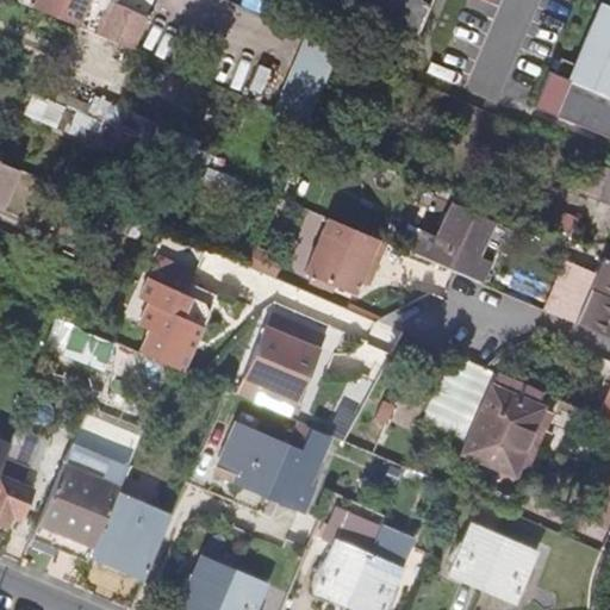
[(93,0),(38,0),(36,6),(82,25),(93,0)]
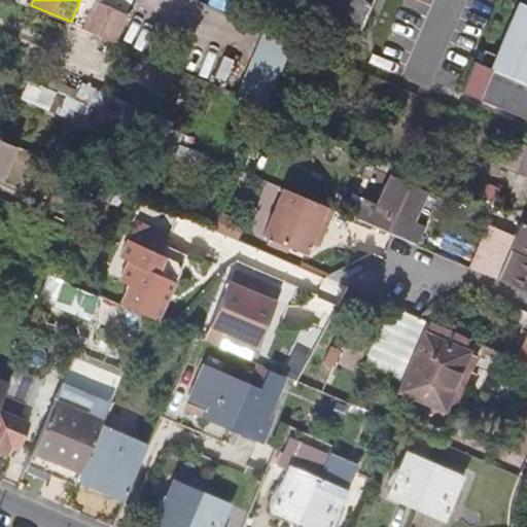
[(103,0),(80,0),(71,22),(91,30),(102,2),(103,0)]
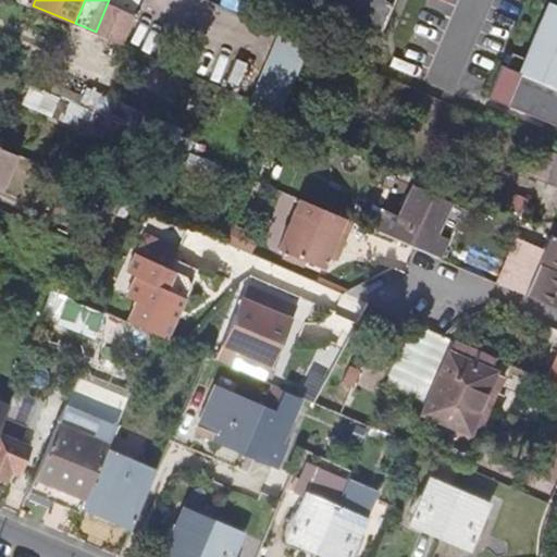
[(329,0),(327,2),(387,27),(398,0),(329,0)]
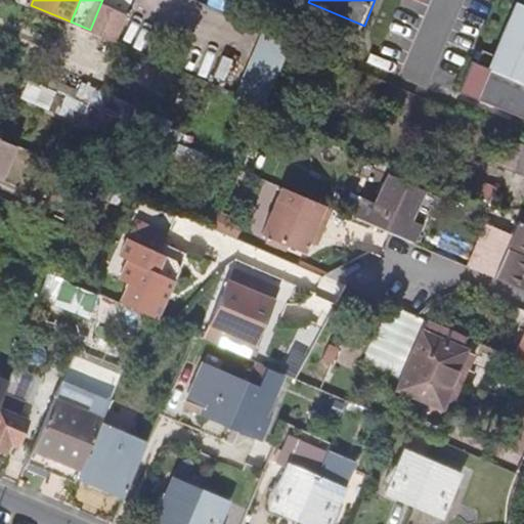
[(476,56),(523,77),(523,0),(522,0),(514,0),(493,48),(482,43),(476,56)]
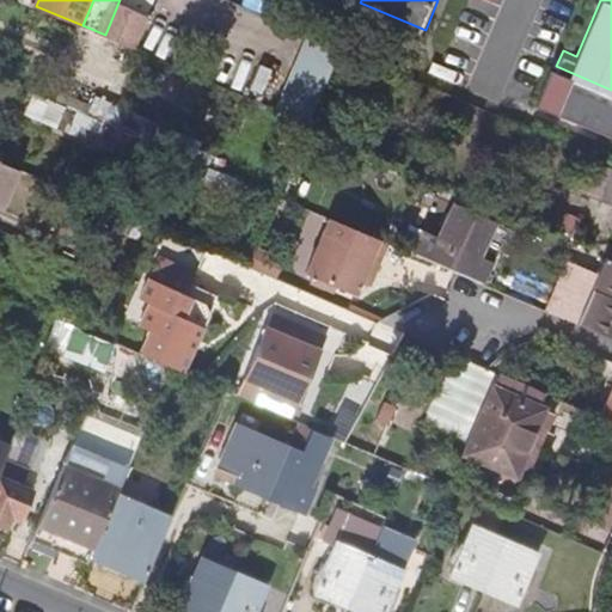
[(152,17),(118,2),(105,35),(139,49),(152,17)]
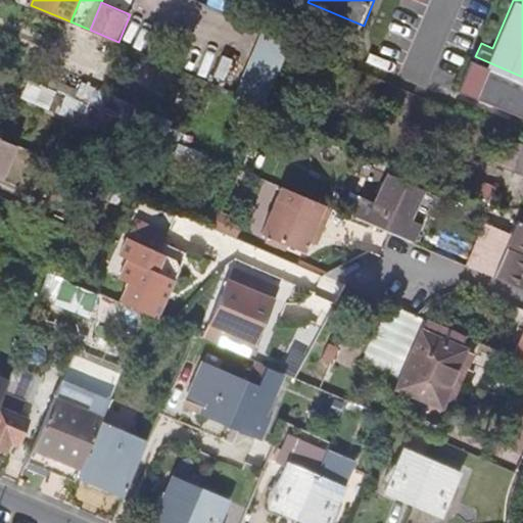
[(267,105),(294,40),(271,31),(243,95),(267,105)]
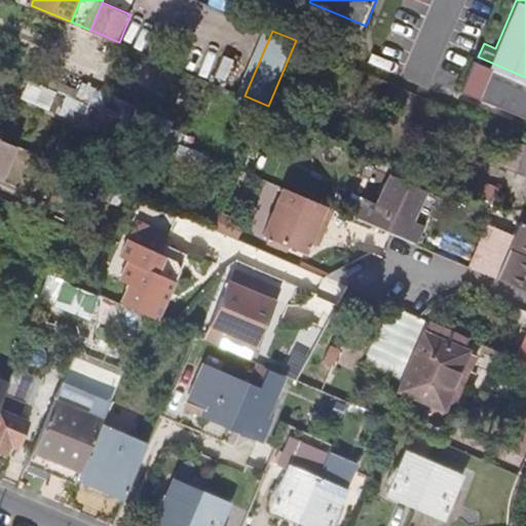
[(525,77),(478,57),(474,54),(460,85),(477,92),(477,91),(525,112),(525,77)]
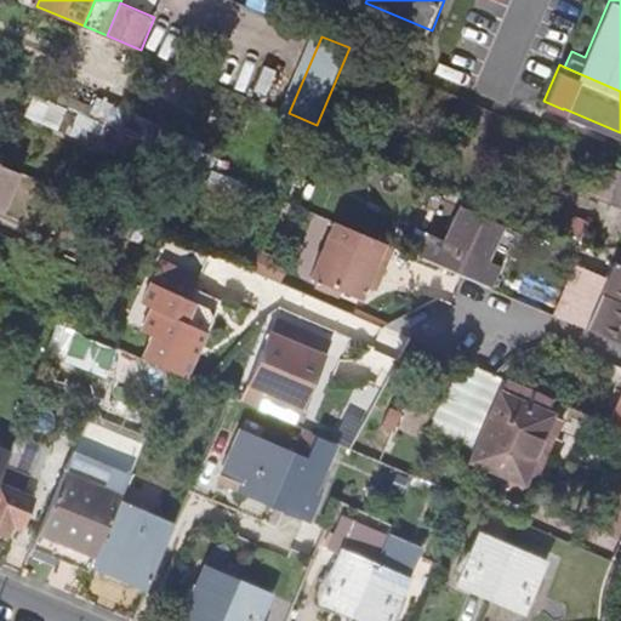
[(28,114),(118,143),(130,104),(87,91),(83,107),(35,91),(28,114)]
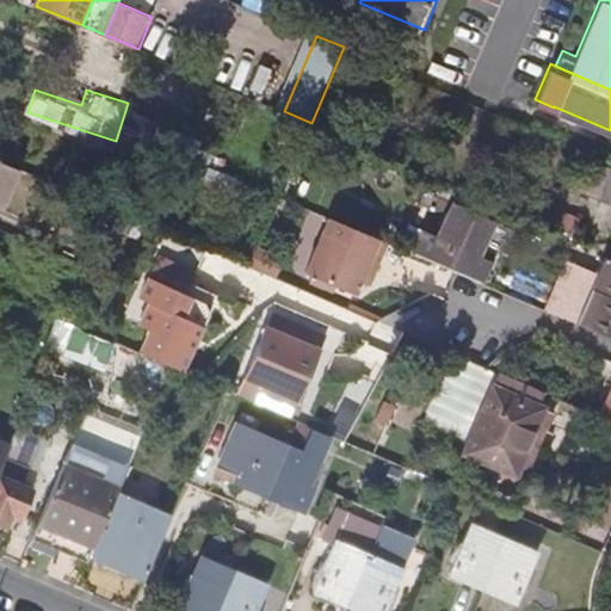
[(562,180),(593,192),(606,164),(574,150),(562,180)]
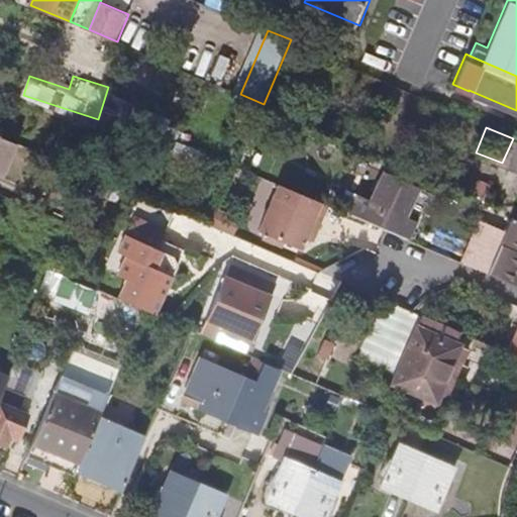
[(0,175),(15,140),(0,133),(0,175)]
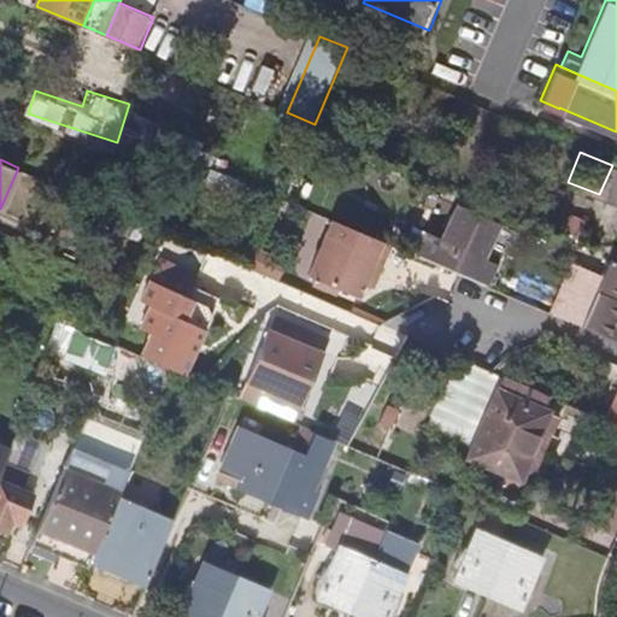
[(616,168),(612,165),(599,194),(616,201),(616,168)]
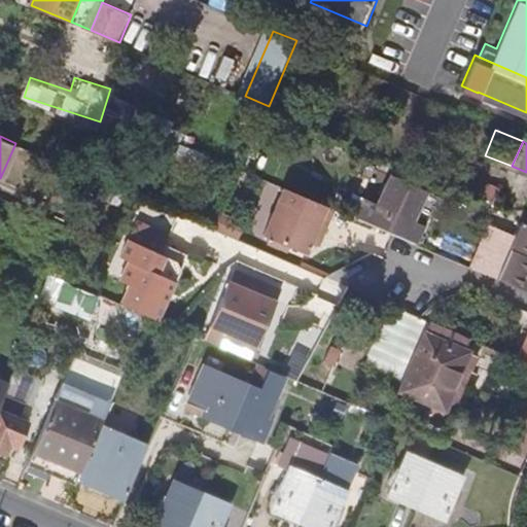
[(361,202),(355,218),(363,221),(413,243),(420,226),(408,221),(421,190),(385,176),(373,207),(361,202)]
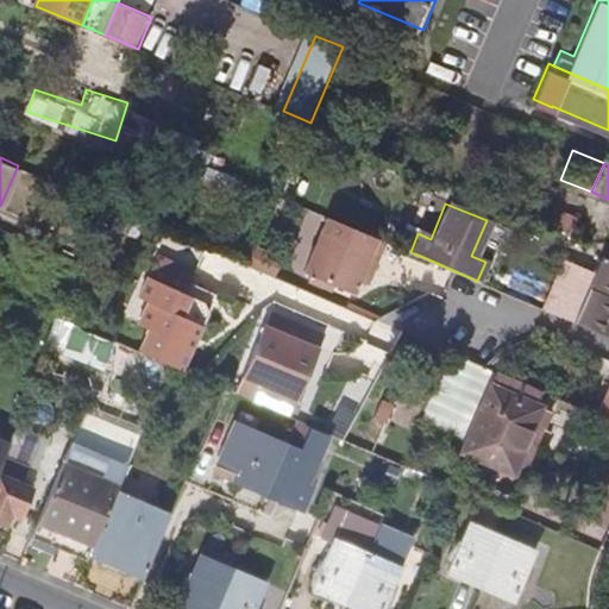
[(564,207),(554,227),(569,232),(577,214),(564,207)]
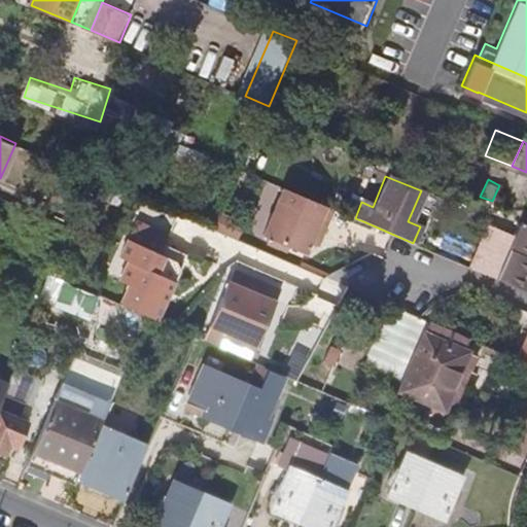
[(307,254),(312,244),(319,246),(335,210),(284,188),(265,236),(307,254)]
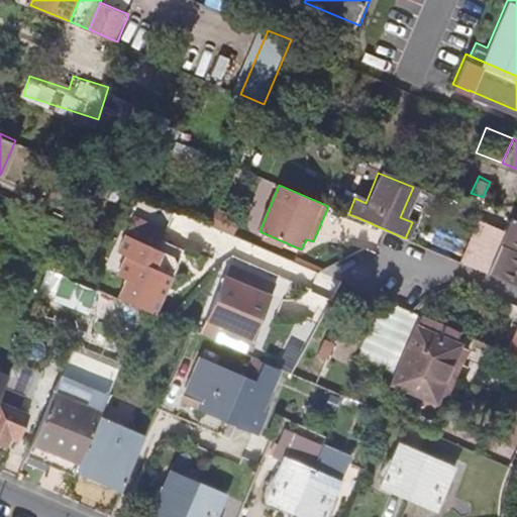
[(126,237),(158,250),(166,231),(129,216),(98,290),(119,299),(123,291),(128,282),(119,278),(127,259),(119,254),(126,237)]
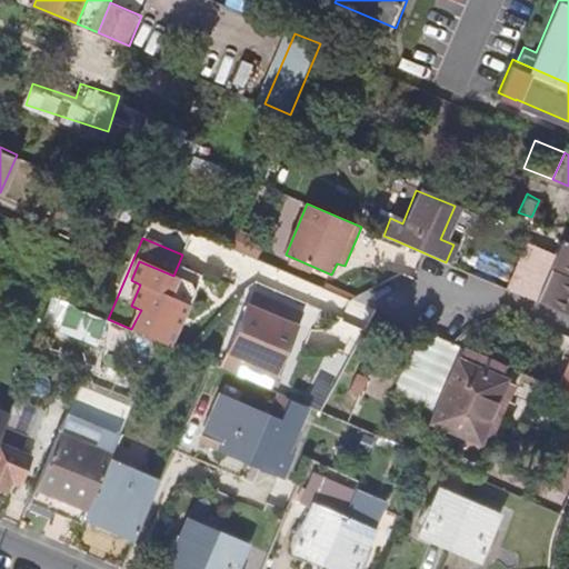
[(568,241),(560,238),(547,270),(533,299),(568,313),(568,241)]
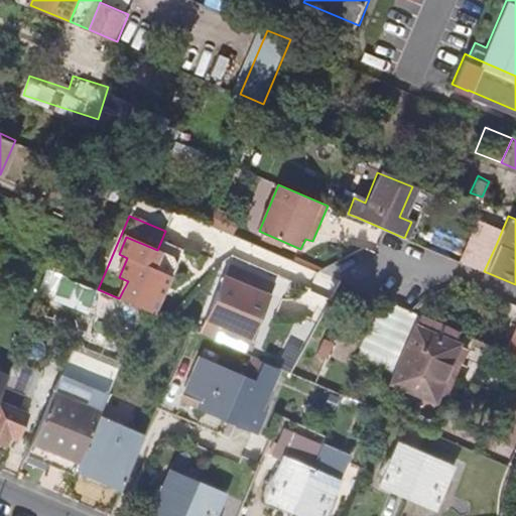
[(476,236),(464,263),(484,271),(496,245),(476,236)]
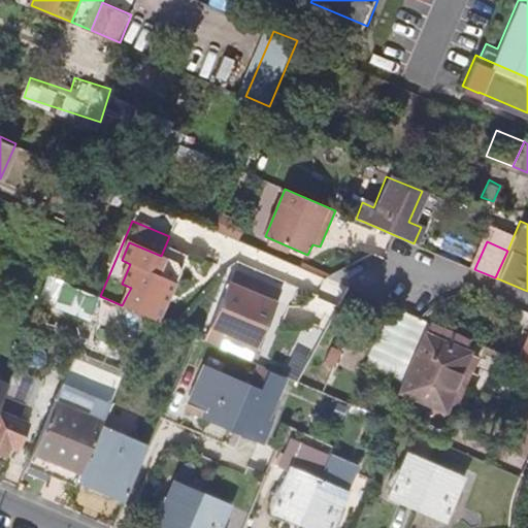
[(122,305),(160,323),(185,266),(129,242),(122,260),(130,264),(122,284),(131,288),(126,297),(122,305)]
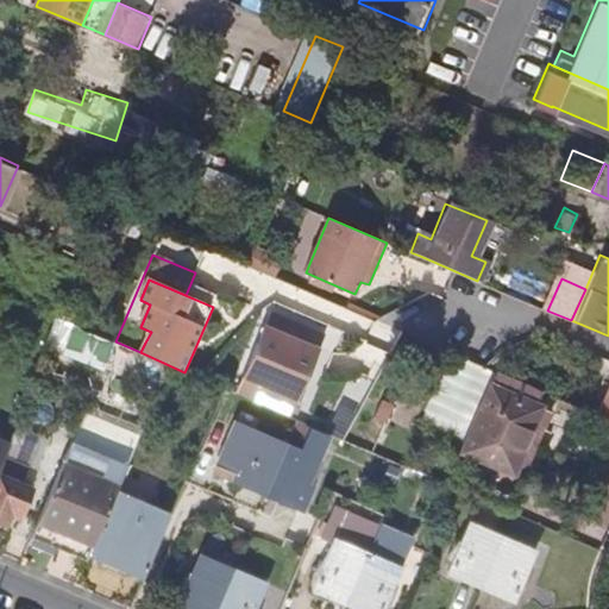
[(262,308),(227,391),(282,414),(316,332),(262,308)]
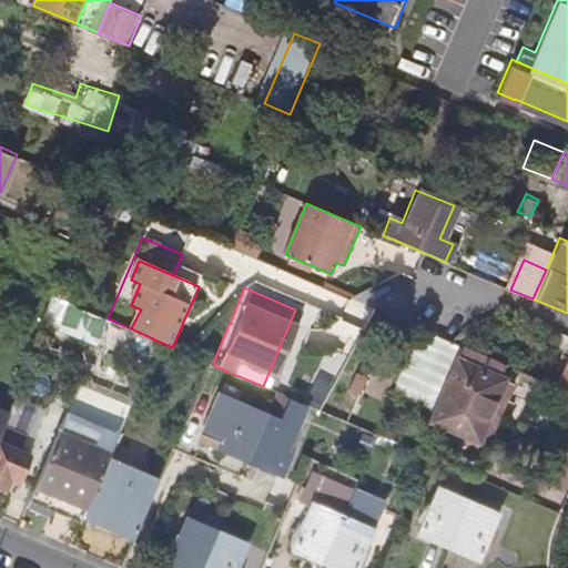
[(56,295),(48,315),(98,335),(105,315),(56,295)]
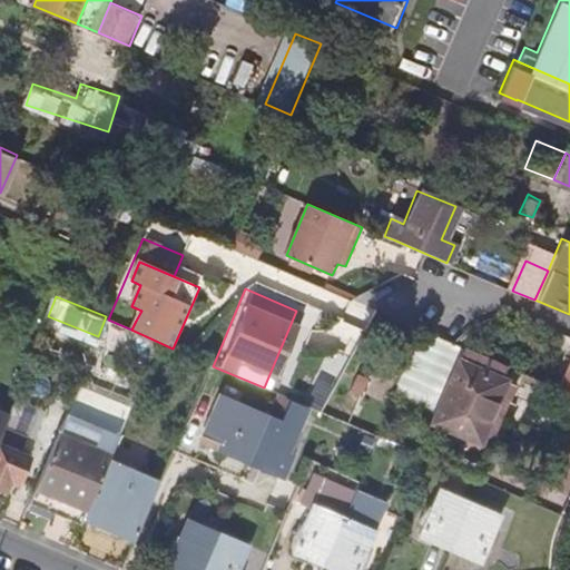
[(386,401),(474,439),(494,393),(502,376),(468,362),(472,351),(418,327),(386,401)]
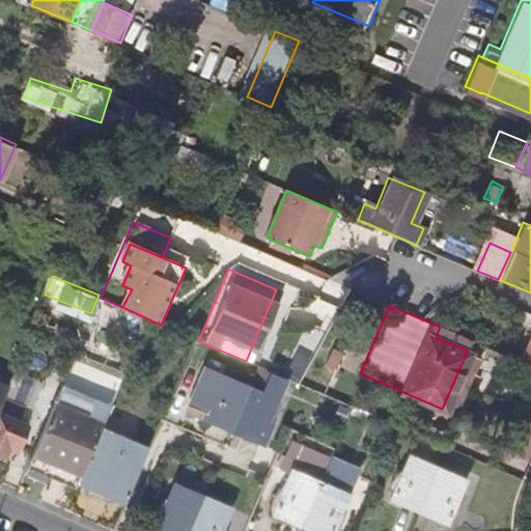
[(530,334),(520,361),(530,365),(530,334)]
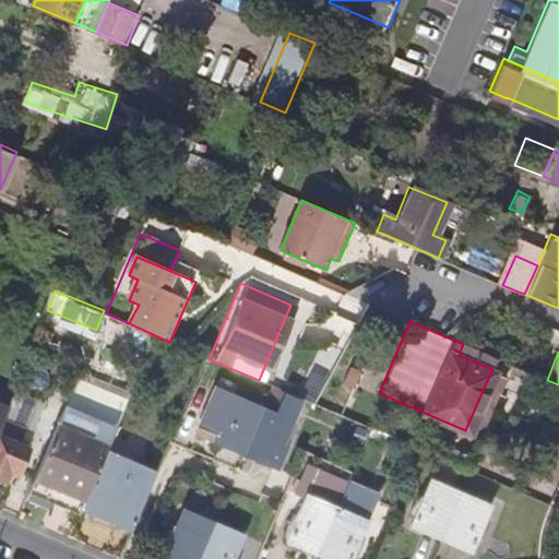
[(498,391),(485,385),(465,430),(478,437),(498,391)]
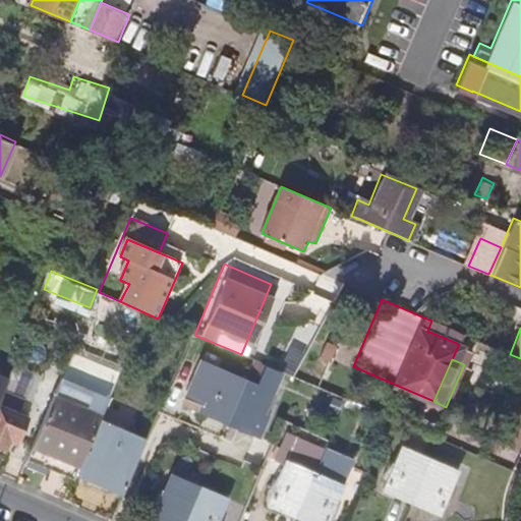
[(229,420),(247,380),(204,361),(186,402),(229,420)]
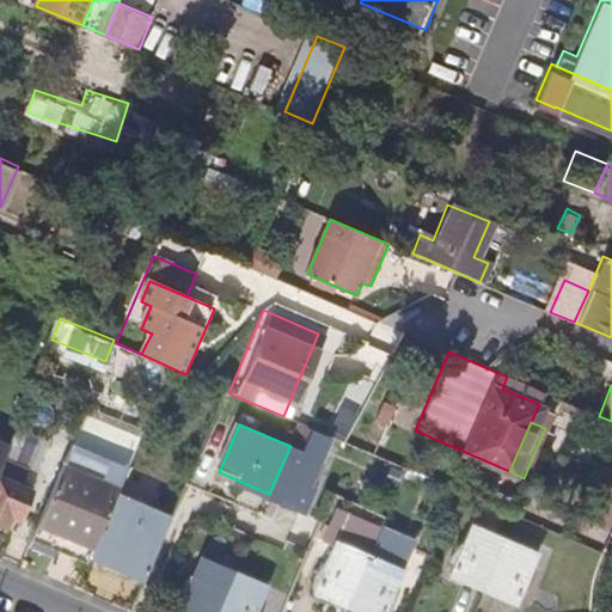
[(126,470),(72,446),(63,465),(117,489),(126,470)]
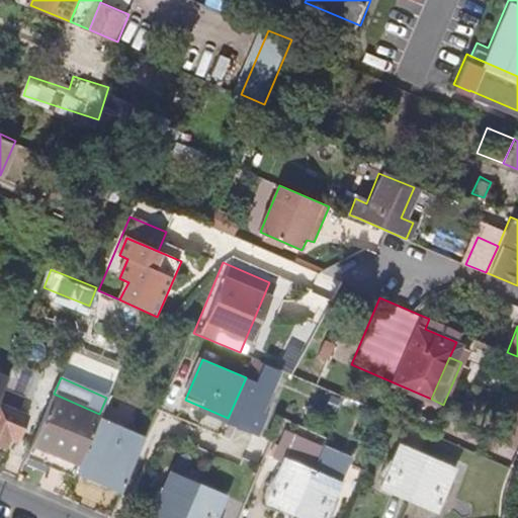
[(273,390),(246,377),(228,418),(256,430),(273,390)]
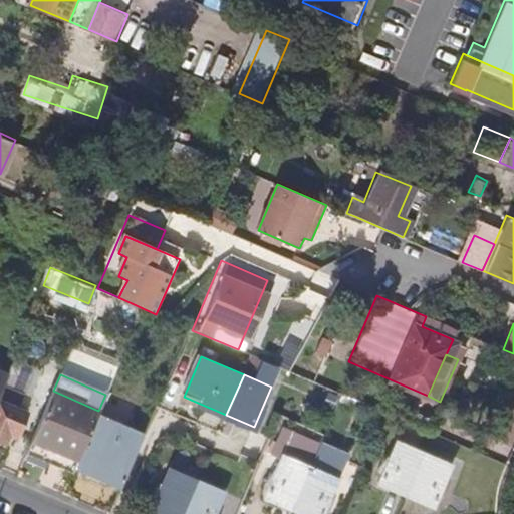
[(98,411),(53,391),(26,453),(39,459),(71,473),(74,466),(97,415),(98,411)]
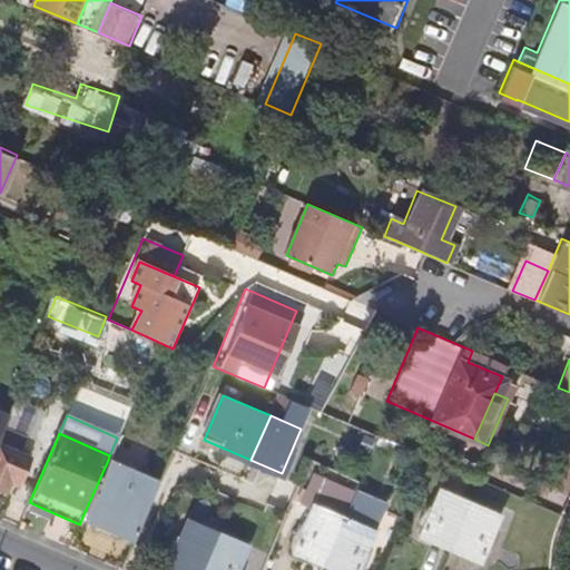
[(29,458),(0,444),(0,491),(2,492),(6,487),(15,490),(29,458)]
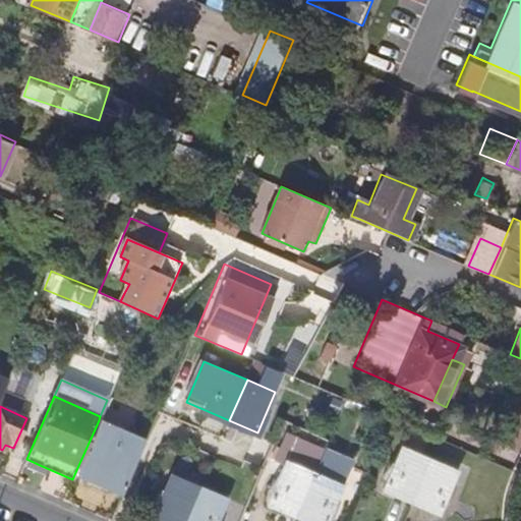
[(146,441),(99,420),(75,472),(123,494),(146,441)]
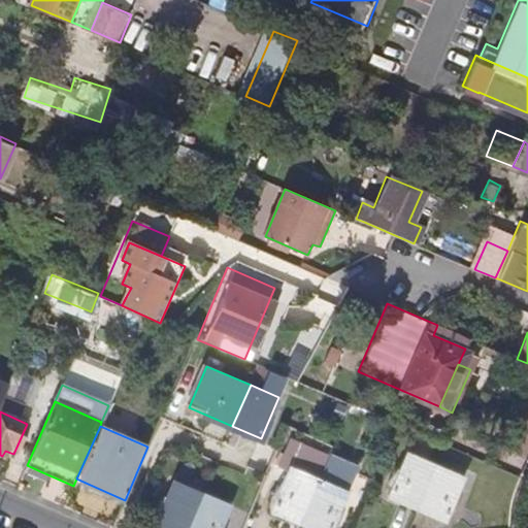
[(273,513),(301,524),(319,480),(314,477),(324,452),(290,439),(279,464),(291,468),(273,513)]
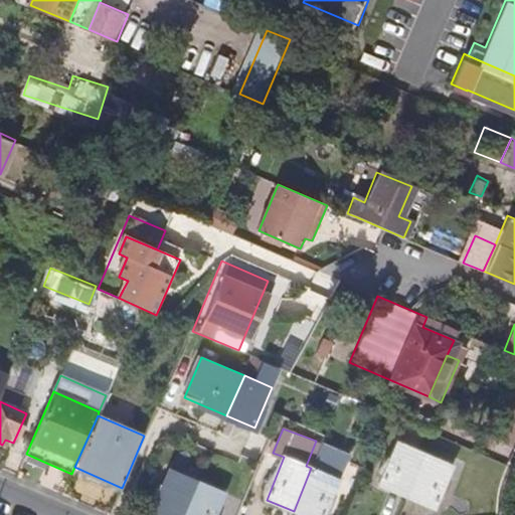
[(322,514),(347,454),(320,444),(311,468),(294,511),(304,514),(322,514)]
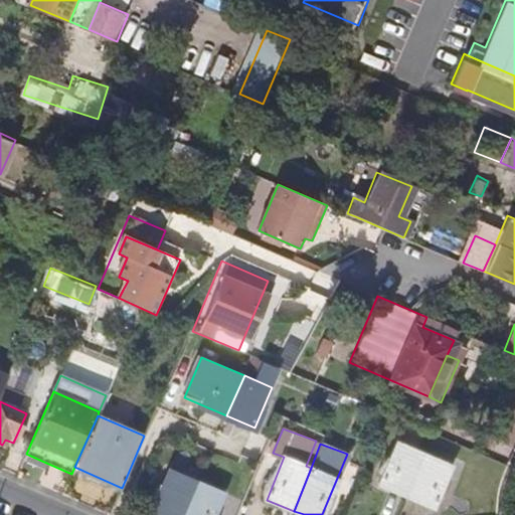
[(406,495),(421,456),(394,445),(378,484),(406,495)]
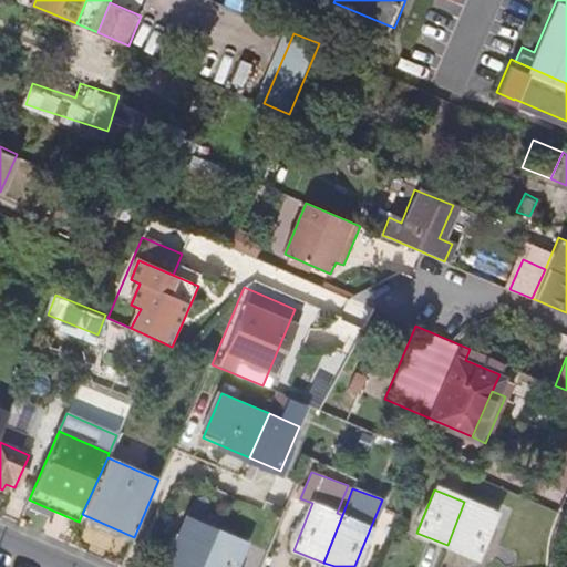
[(494,514),(464,502),(447,545),(475,557),(494,514)]
